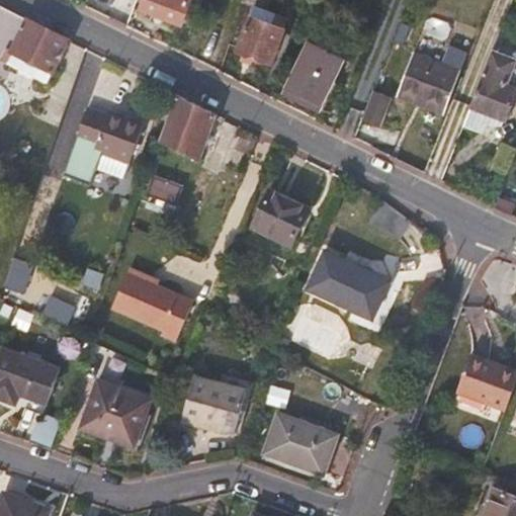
[(148,0),(144,12),(182,27),(184,27),(192,7),(197,8),(199,0),(148,0)]
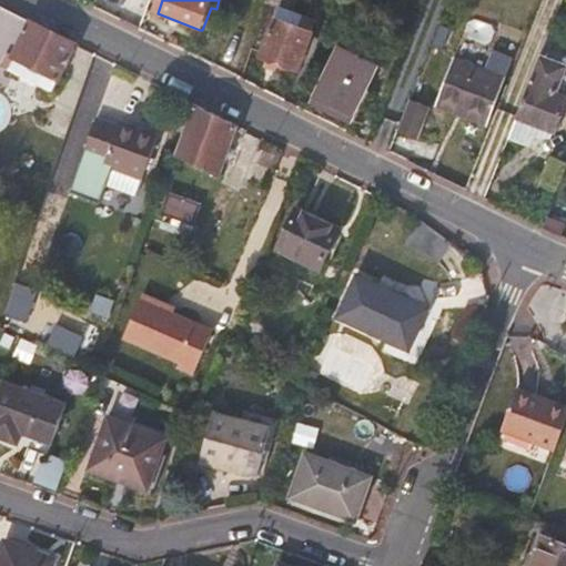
[(72,49),(0,11),(0,52),(57,81),(72,49)]
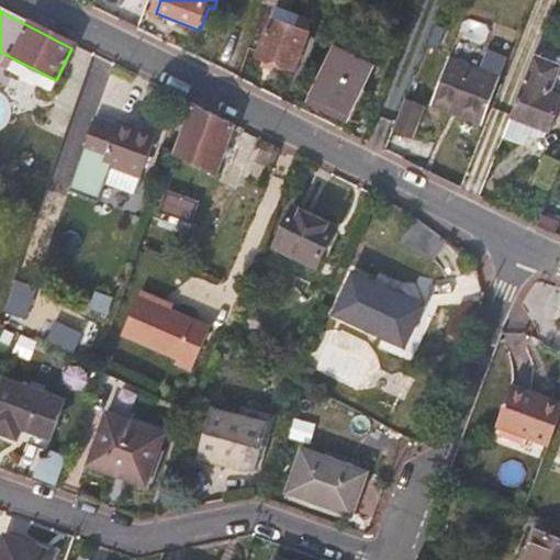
[(305,35),(271,23),(259,59),(292,71),(305,35)]
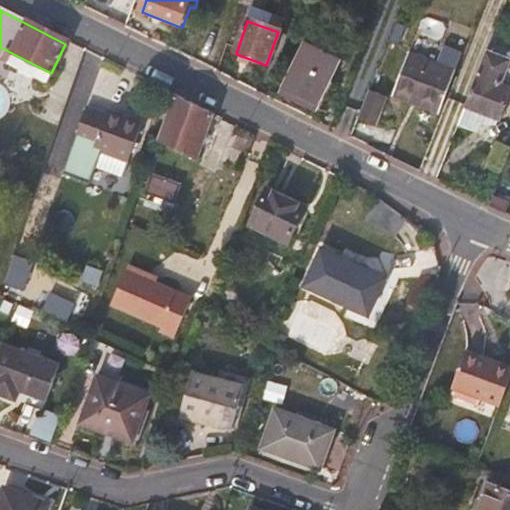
[(499,119),(509,90),(499,86),(509,61),(486,53),(463,106),(499,119)]
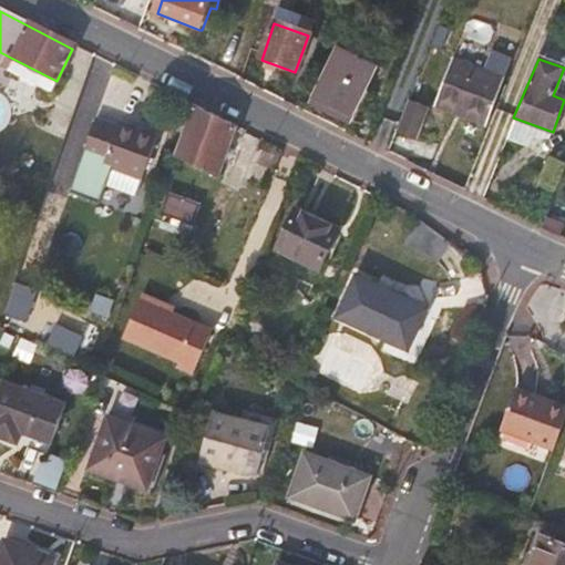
[(440,106),(458,63),(452,61),(434,105),(440,106)]
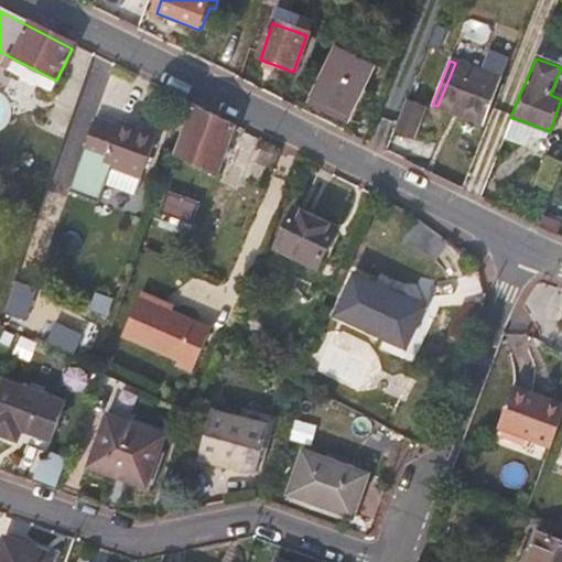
[(483,123),(499,80),(455,63),(438,106),(483,123)]
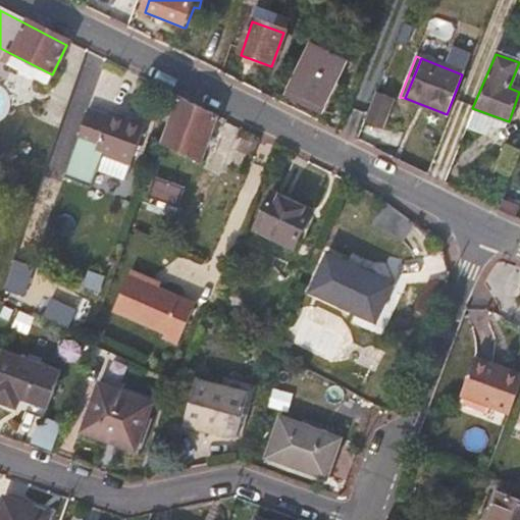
[(319,112),(334,82),(301,64),(287,96),(319,112)]
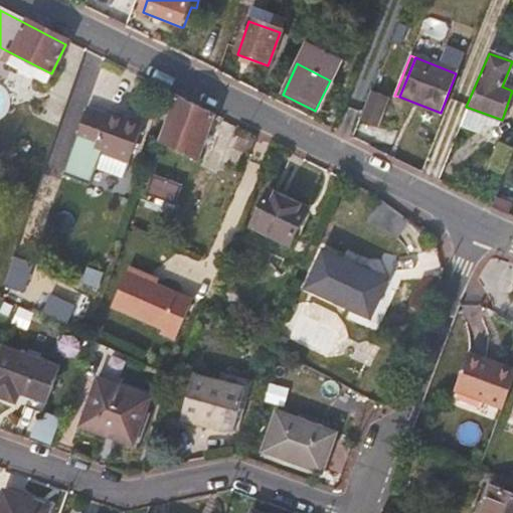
[(369,95),(358,121),(376,128),(386,102),(369,95)]
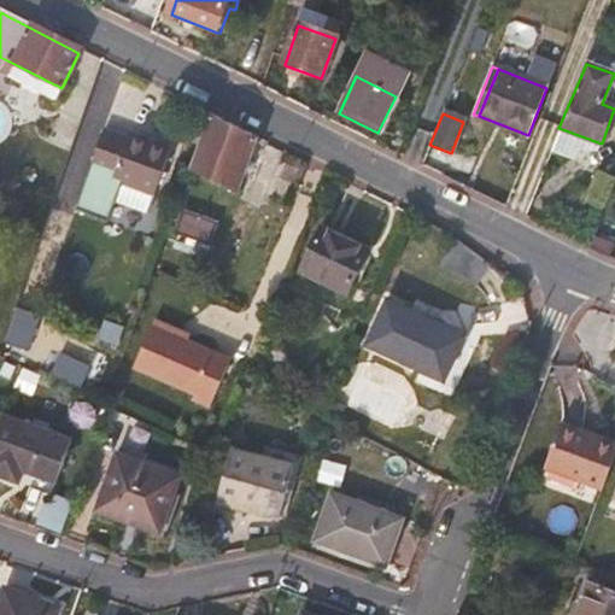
[(236,195),(258,141),(208,116),(188,173),(236,195)]
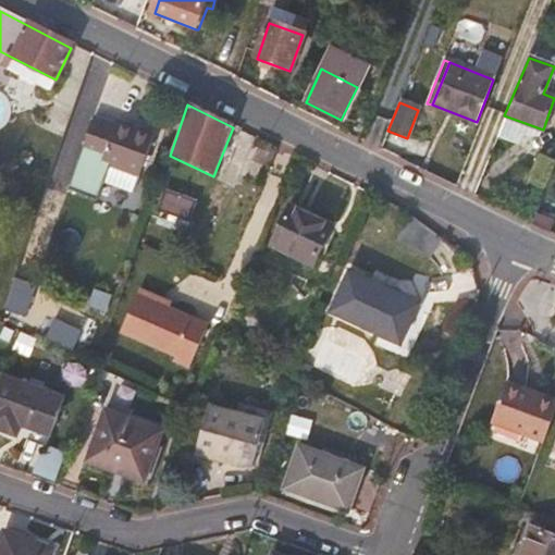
[(137,179),(155,134),(130,125),(127,130),(113,124),(112,130),(90,122),(81,148),(102,156),(99,163),(100,164),(95,177),(98,183),(124,194),(131,192),(135,177),(137,179)]
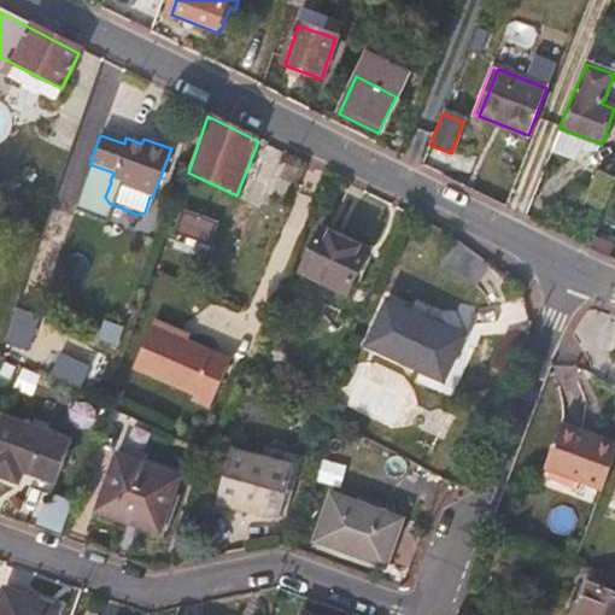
[(216,226),(181,212),(173,235),(208,249),(216,226)]
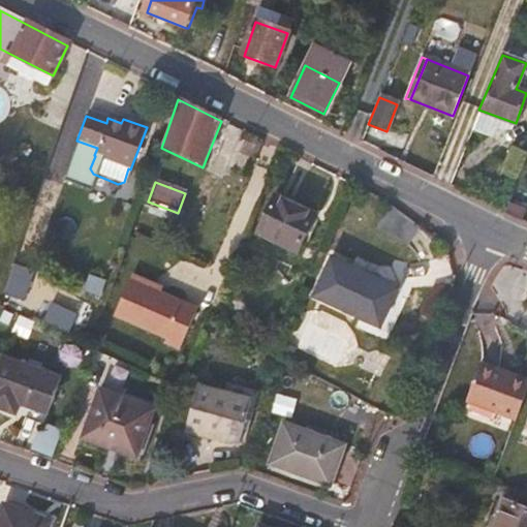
[(316,217),(272,195),(254,233),(299,253),(316,217)]
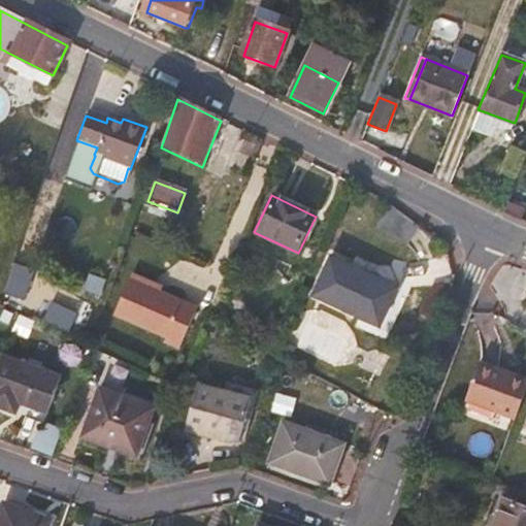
[(521,223),(525,210),(506,202),(502,214),(521,223)]
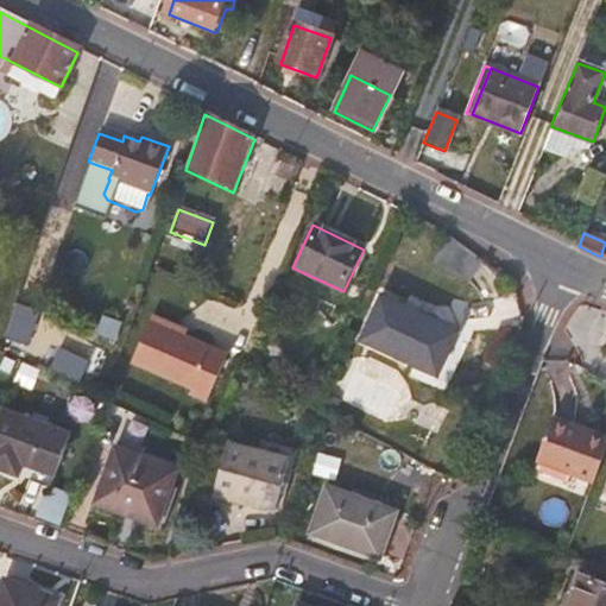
[(465,281),(478,259),(461,246),(442,235),(429,258),(465,281)]
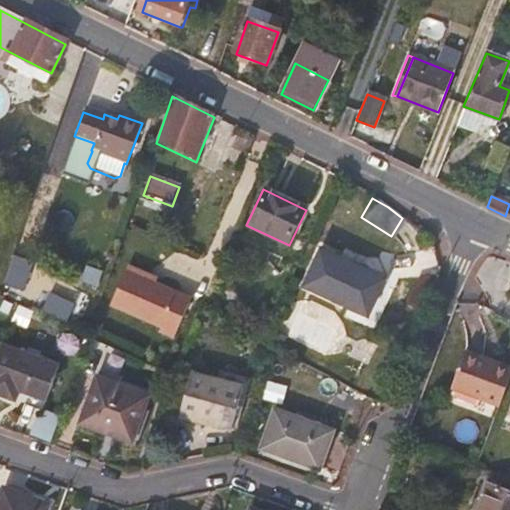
[(349,263),(318,248),(300,287),(340,306),(337,312),(352,320),(363,314),(369,301),(364,299),(369,285),(349,275),(352,269),(349,263)]
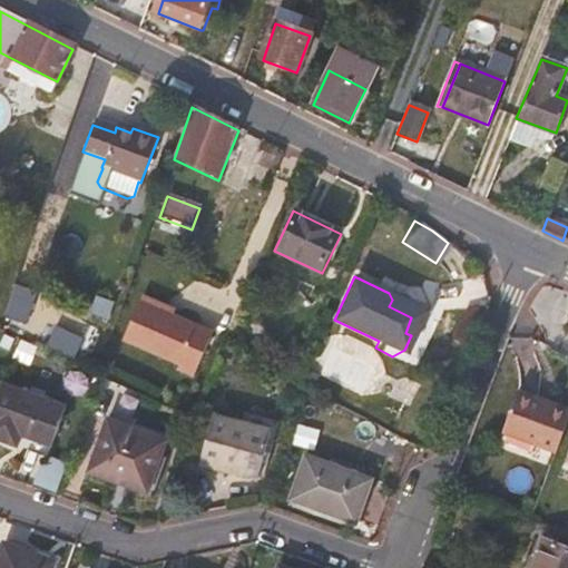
[(191,378),(211,332),(170,315),(168,320),(158,315),(160,311),(163,304),(140,295),(121,340),(178,365),(176,371),(191,378)]
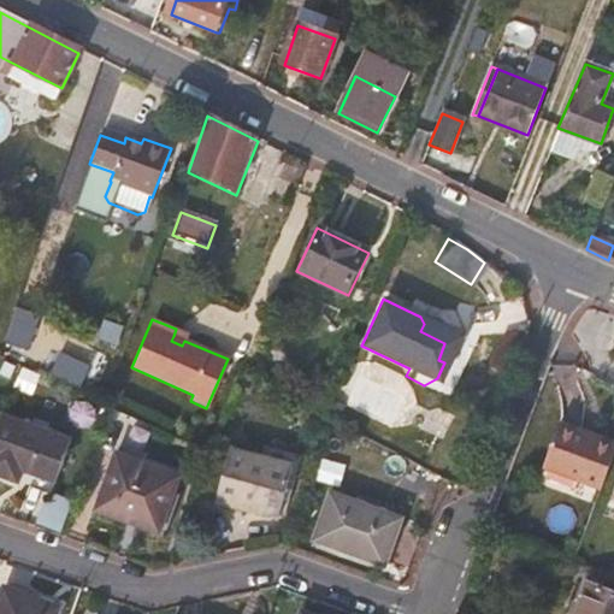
[(182,346),(184,341),(173,336),(171,341),(182,346)]
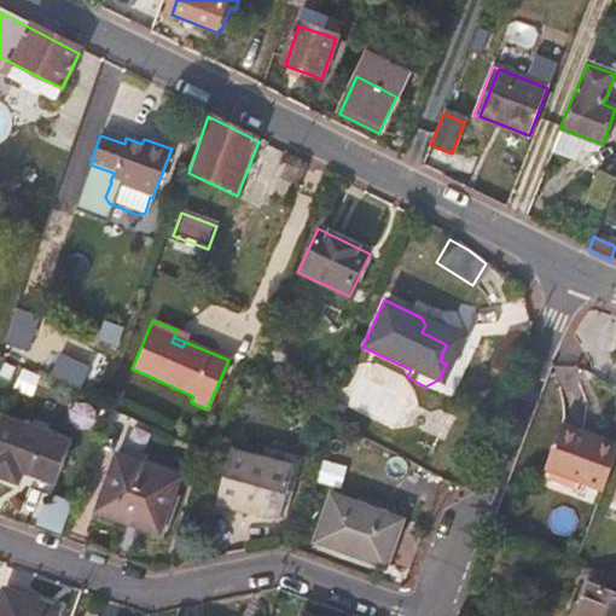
[(54,486),(69,441),(3,419),(0,425),(0,480),(18,487),(22,475),(54,486)]
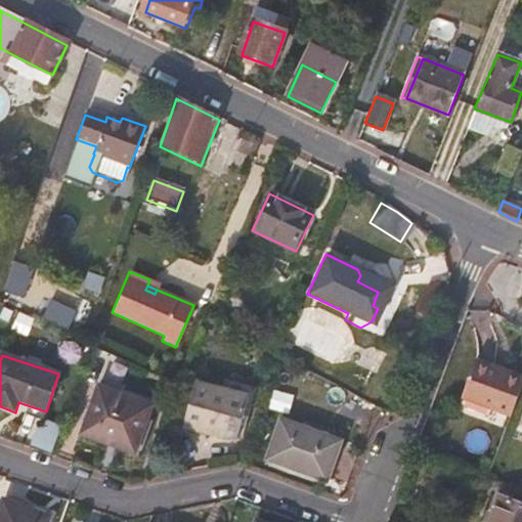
[(511,416),(521,383),(521,376),(474,359),(461,398),(511,416)]
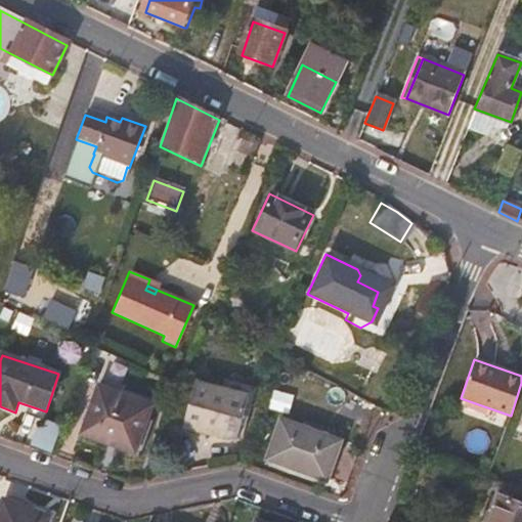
[(248,399),(194,385),(183,427),(236,440),(248,399)]
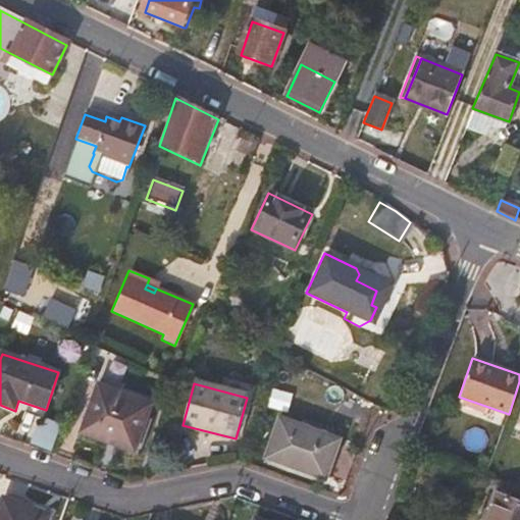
[(134,446),(149,404),(98,385),(81,433),(97,439),(100,433),(134,446)]
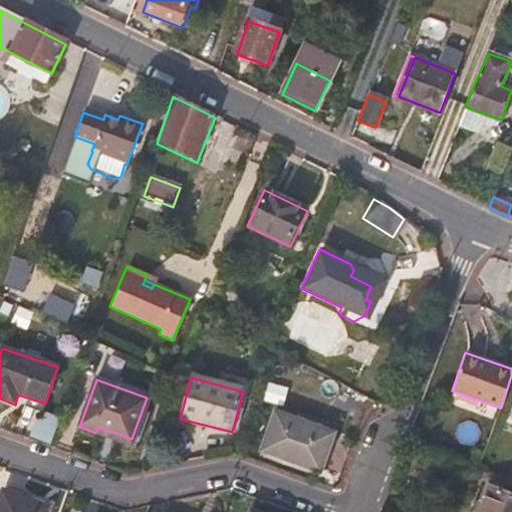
[(314,426),(319,413),(286,402),(278,405),(262,452),(318,473),(333,433),(314,426)]
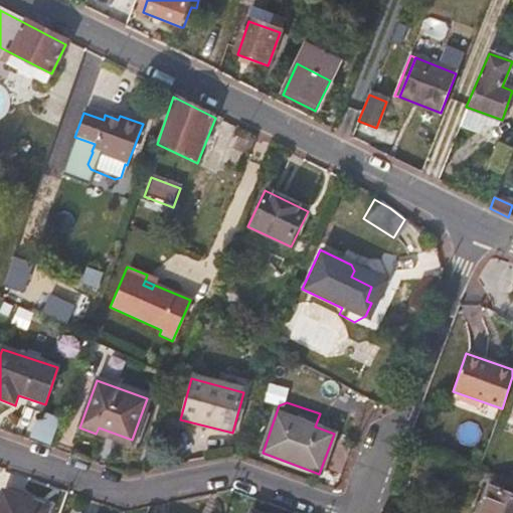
[(38,415),(30,440),(49,447),(57,422),(38,415)]
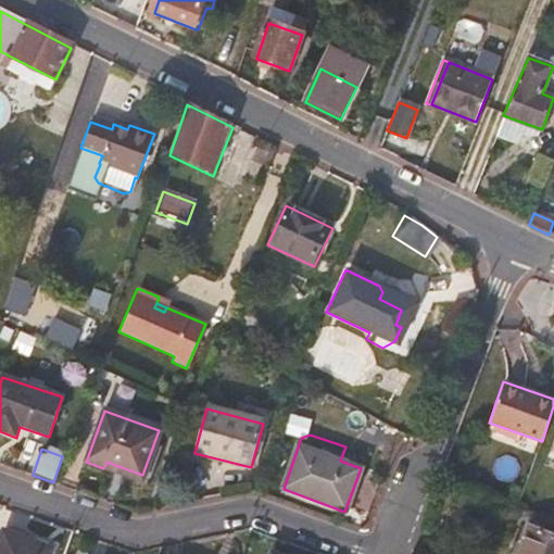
[(142,475),(106,462),(103,468),(140,481),(142,475)]
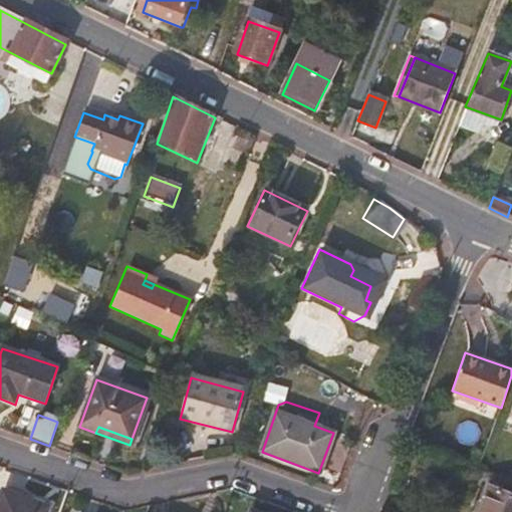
[(511,511),(511,493),(489,485),(479,511),(511,511)]
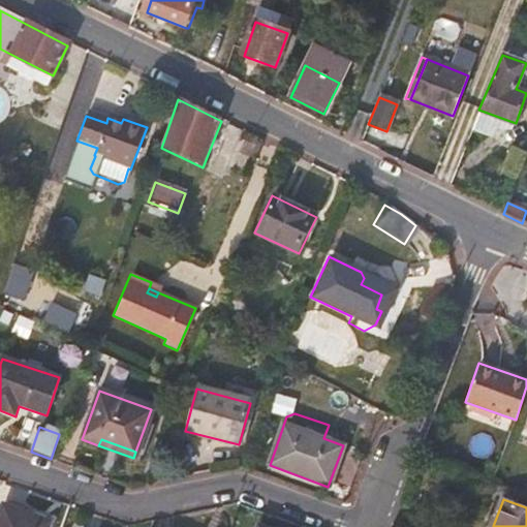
[(48,526),(50,522),(3,506),(0,515),(0,526),(48,526)]
